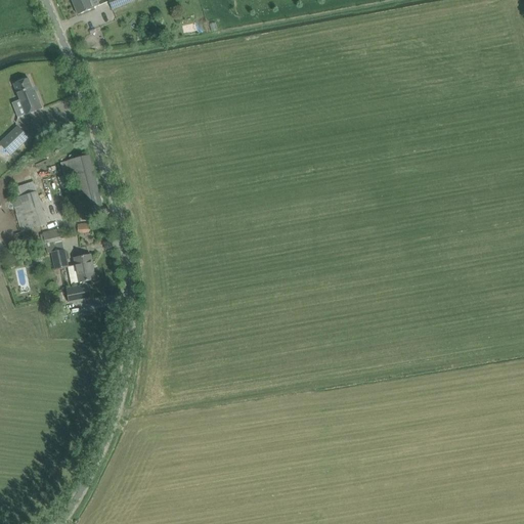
[(72,0),(78,15),(88,11),(94,8),(100,5),(98,0),(72,0)]
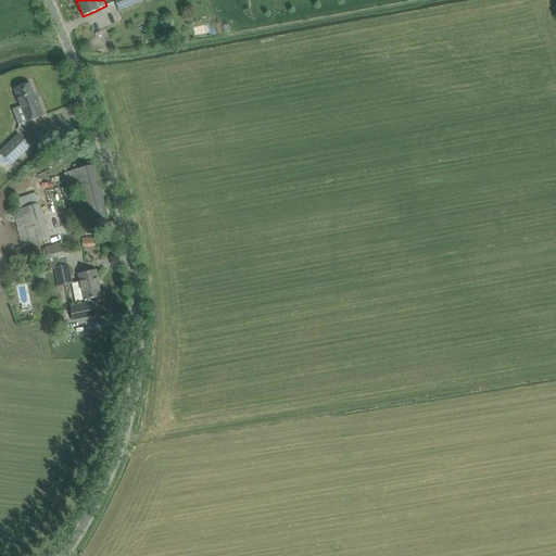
[(114,0),(119,10),(143,1),(142,0),(114,0)]
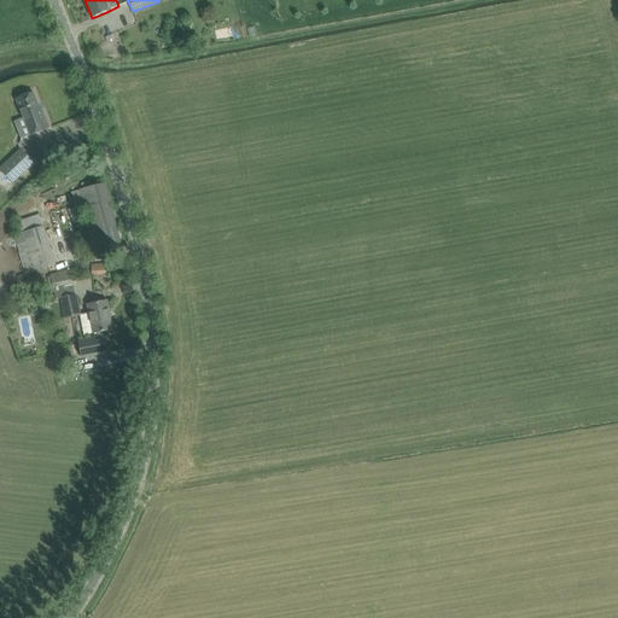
[(34,114),(27,93),(12,97),(25,139),(42,132),(36,111),(34,114)]
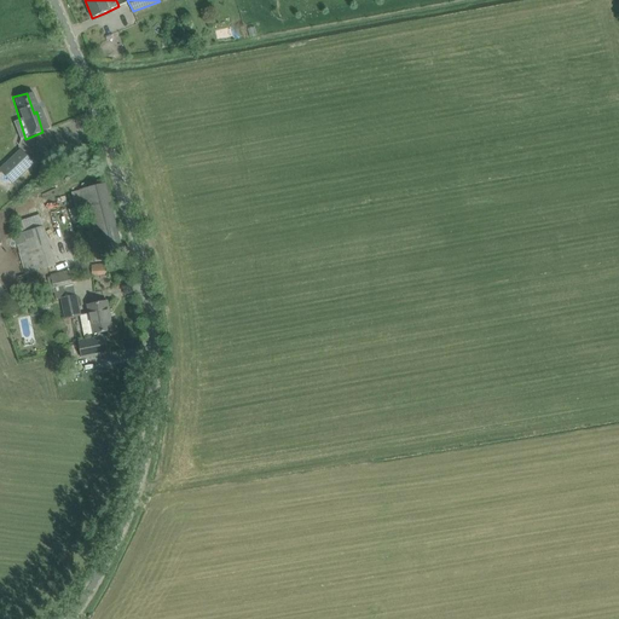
[(35,163),(22,149),(0,168),(0,171),(12,184),(35,163)]
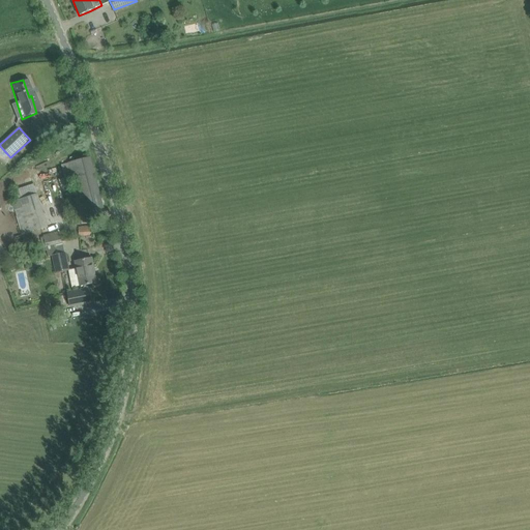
[(91,156),(68,163),(61,165),(66,183),(72,181),(82,217),(105,211),(91,156)]
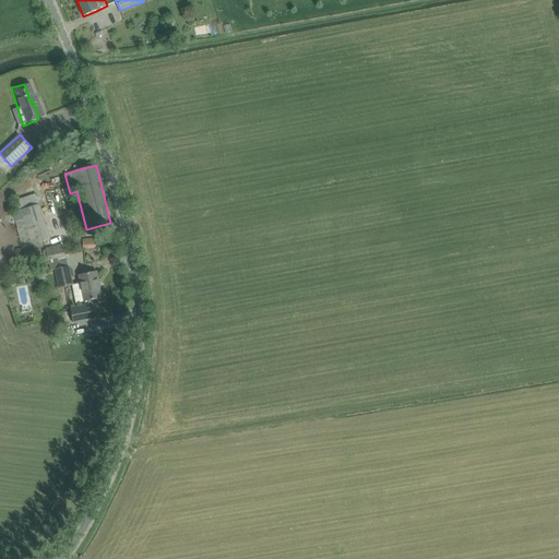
[(50,240),(39,205),(36,193),(15,200),(19,212),(13,214),(24,248),(50,240)]
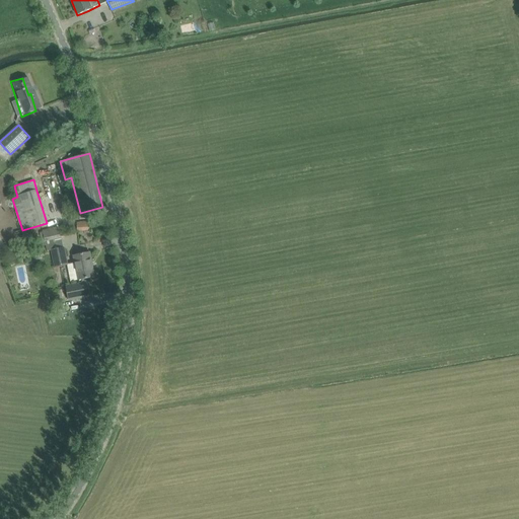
[(89,221),(79,222),(77,222),(77,230),(90,229),(89,221)]
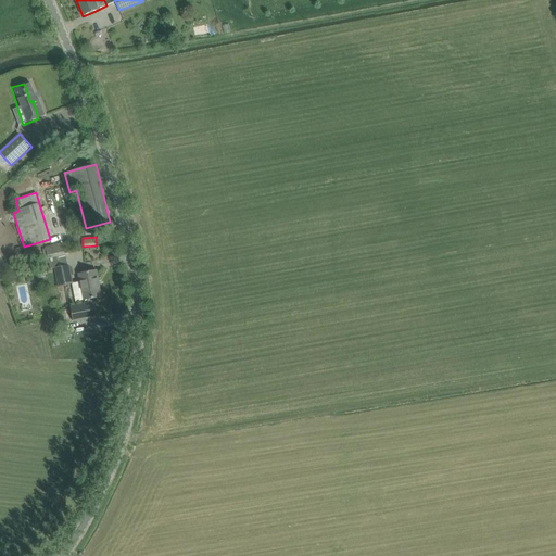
[(46,247),(48,257),(65,255),(63,243),(46,247)]
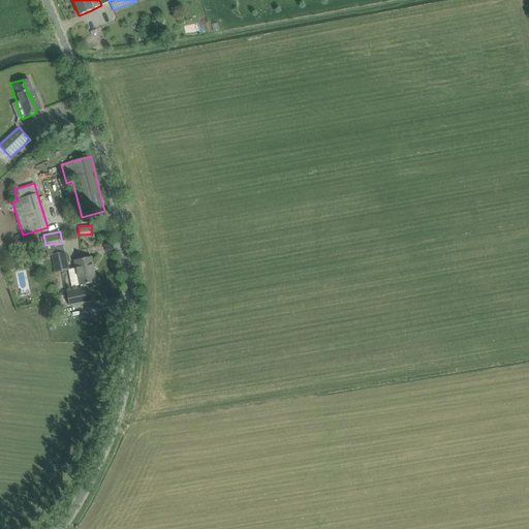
[(64,253),(52,255),(56,273),(68,270),(67,261),(65,252),(64,253)]
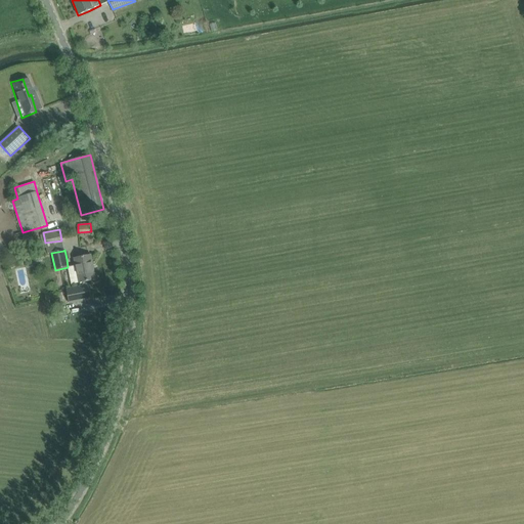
[(74,258),(75,265),(68,267),(72,284),(80,282),(81,287),(67,289),(70,303),(91,299),(88,285),(87,285),(86,281),(95,279),(91,255),(74,258)]
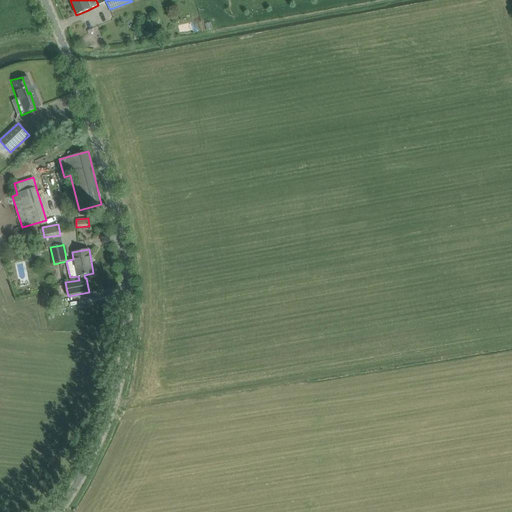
[(61,295),(52,297),(53,305),(63,303),(61,295)]
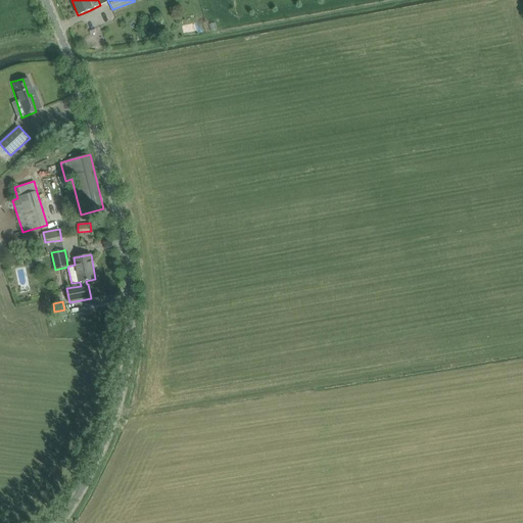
All buildings are outlined.
